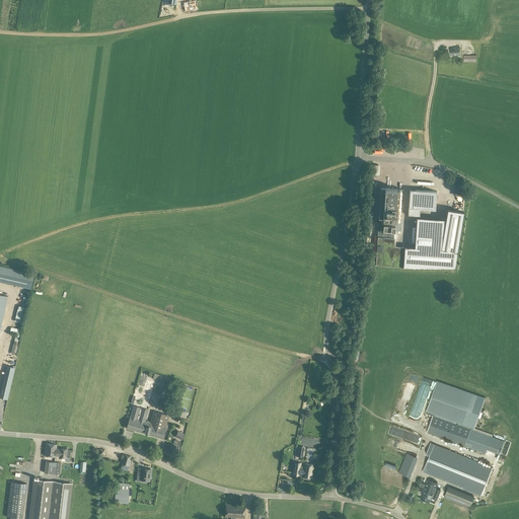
[(184,10),(198,8),(196,0),(193,1),(192,0),(189,0),(189,1),(183,2),(184,10)]
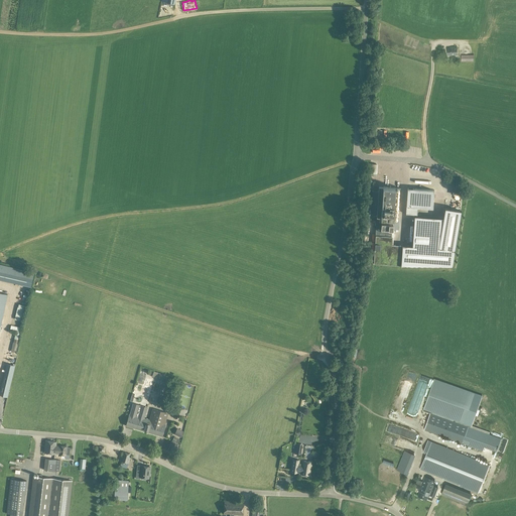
[(447,55),(454,54),(454,55),(458,55),(457,46),(452,47),(452,48),(447,48),(447,55)]
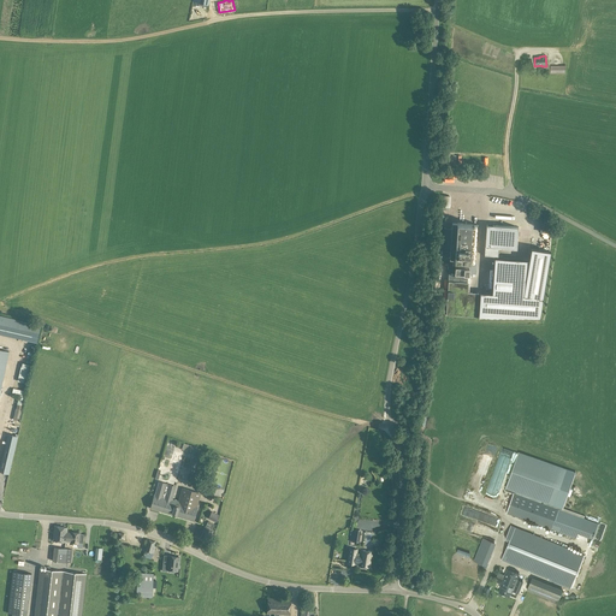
[(478,225),(472,225),(472,224),(457,223),(452,223),(450,260),(449,265),(450,265),(449,268),(449,274),(454,274),(455,260),(468,261),(475,261),(478,225)]
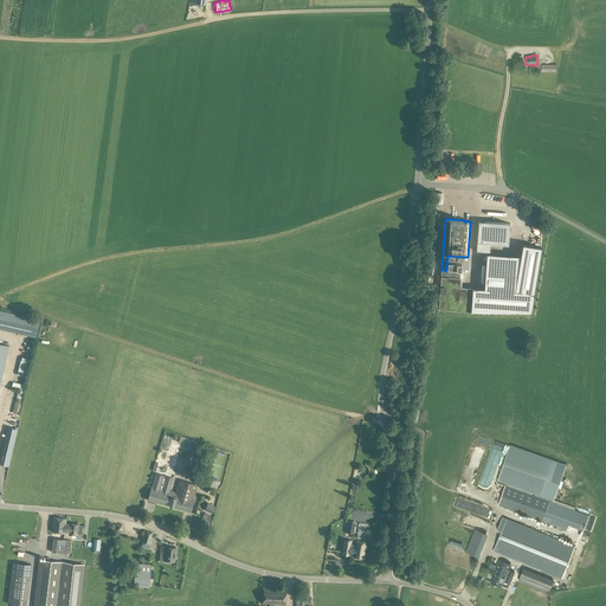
[(479,221),(477,243),(508,245),(510,224),(479,221)]
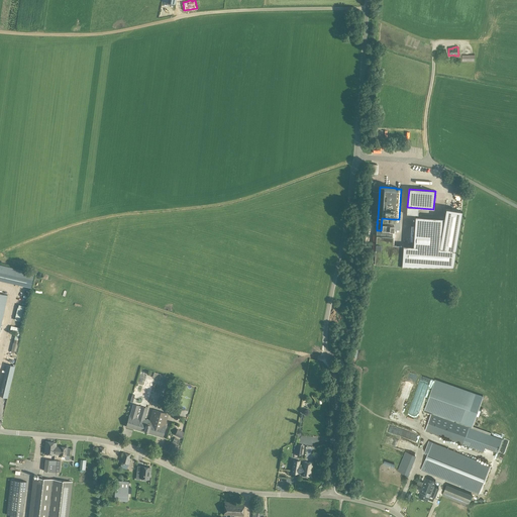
[(403,245),(402,267),(453,267),(455,250),(462,211),(445,208),(444,219),(439,248),(414,246),(403,245)]
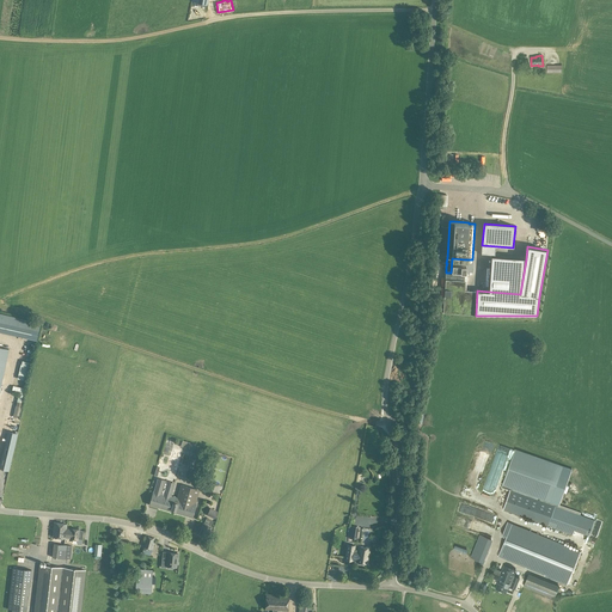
[(499,257),(497,270),(497,276),(518,277),(514,258),(499,257)]
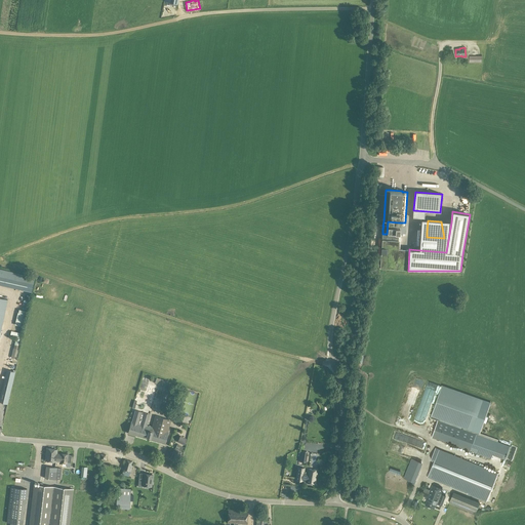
[(29,276),(0,269),(0,285),(26,291),(32,292),(35,278),(29,276)]
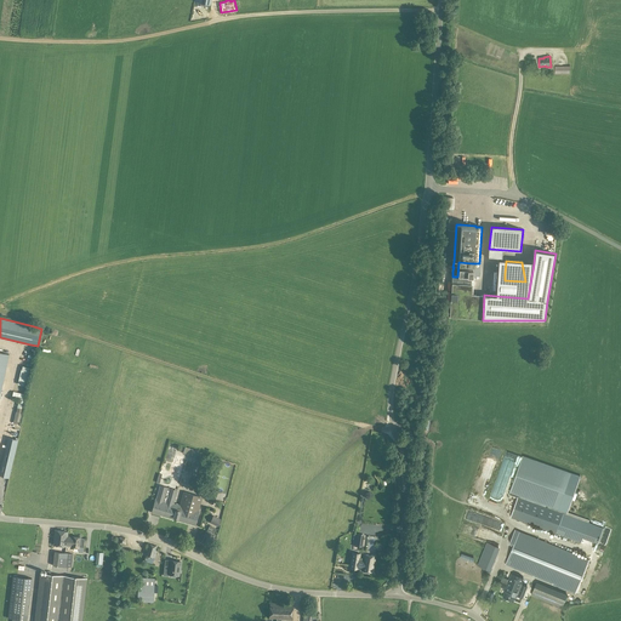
[(18,385),(27,387),(30,371),(22,370),(18,385)]
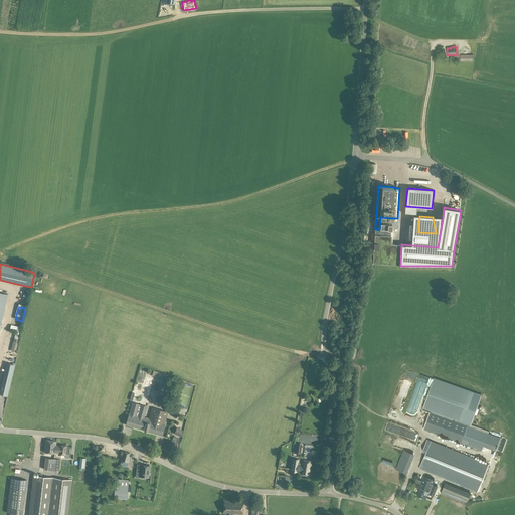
[(7,363),(0,394),(7,395),(15,365),(7,363)]
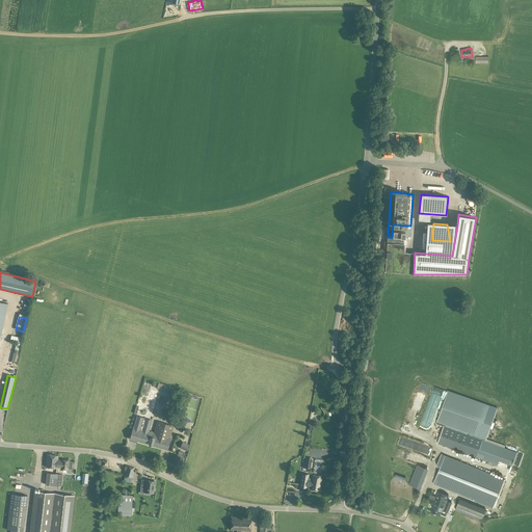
[(157,389),(171,394),(173,389),(159,383),(157,389)]
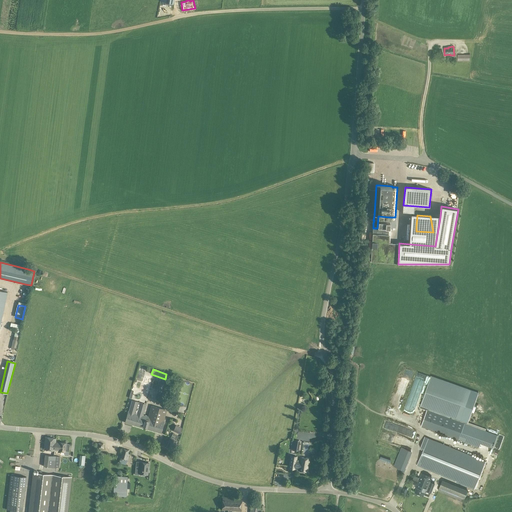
[(486,430),(468,423),(479,393),(431,376),(419,408),(426,410),(421,426),(480,448),(481,444),(493,448),(497,436),(486,432),(486,430)]
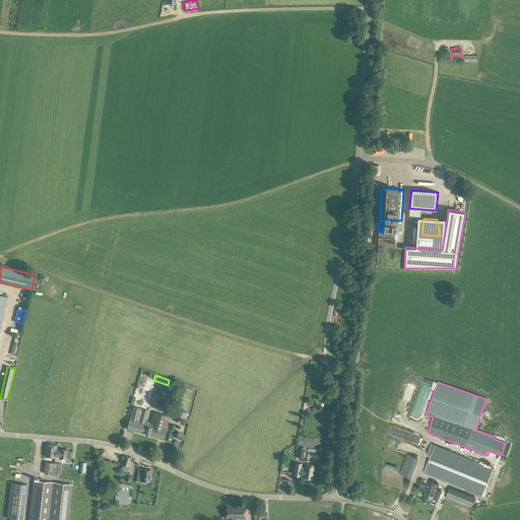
[(405,395),(400,407),(408,410),(413,398),(405,395)]
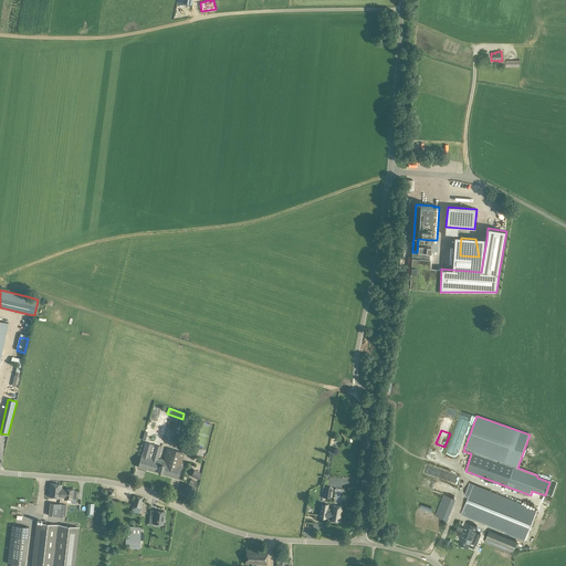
[(143,456),(142,456),(138,467),(178,478),(181,465),(185,453),(167,448),(164,461),(158,459),(161,448),(146,443),(143,456)]
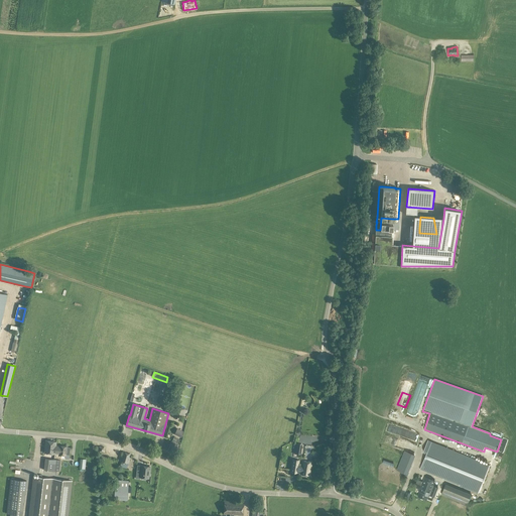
[(177,428),(174,434),(181,437),(184,431),(177,428)]
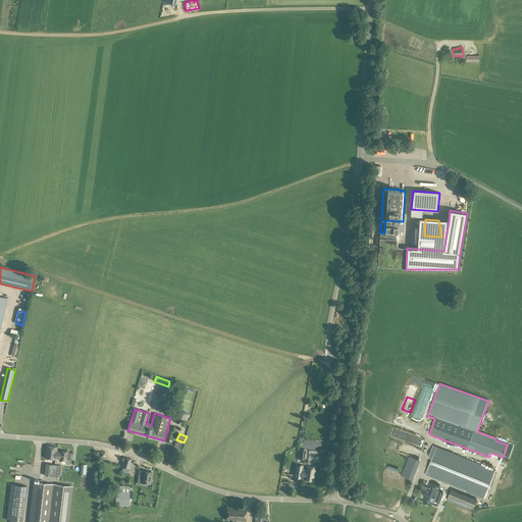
[(173,447),(171,451),(169,454),(172,456),(172,457),(176,459),(180,451),(179,450),(181,446),(176,442),(174,447),(173,447)]
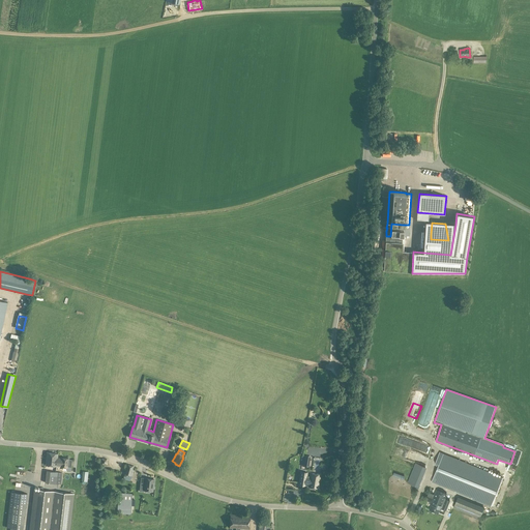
[(58,454),(48,452),(47,465),(57,466),(61,466),(61,467),(67,468),(68,467),(71,468),(72,460),(68,460),(68,459),(62,459),(58,459),(58,454)]
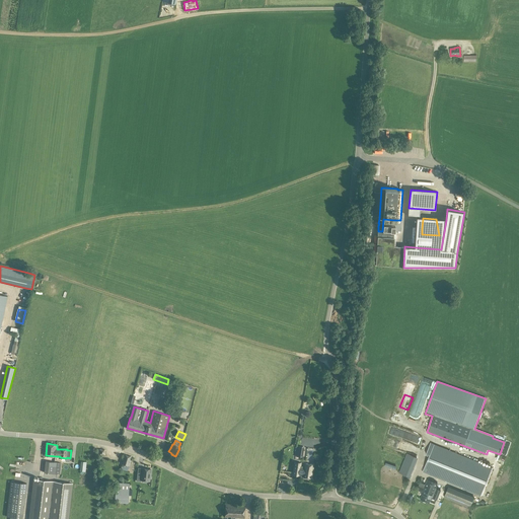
[(493,467),(432,443),(423,471),(462,488),(461,489),(480,496),(493,467)]
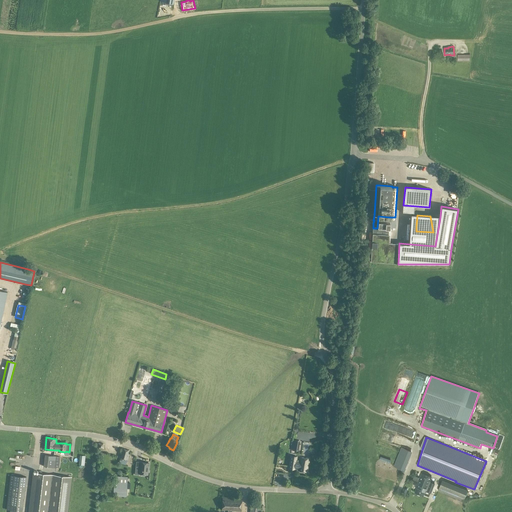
[(310,450),(312,441),(305,439),(303,448),(310,450)]
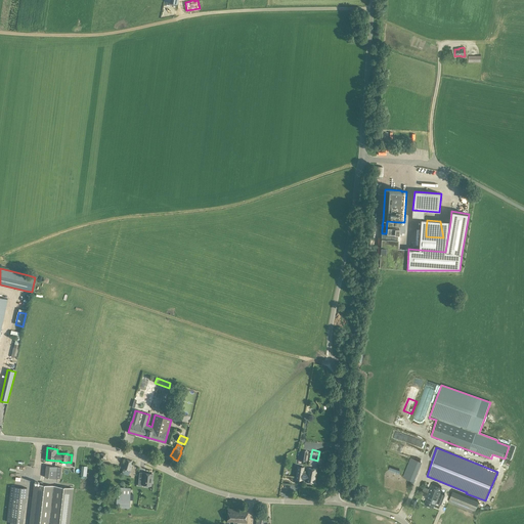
[(421,462),(410,457),(405,472),(415,476),(421,462)]
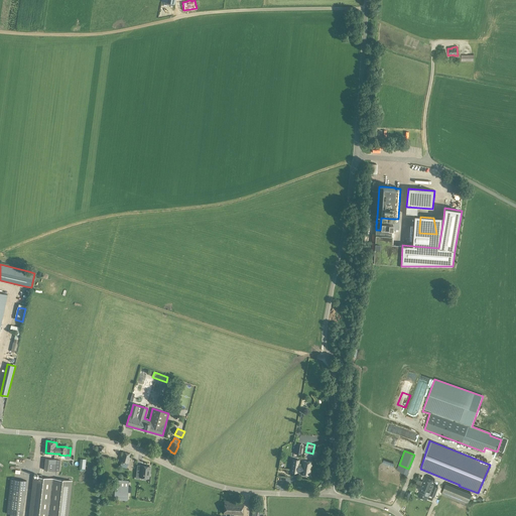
[(123,452),(120,462),(129,465),(132,455),(123,452)]
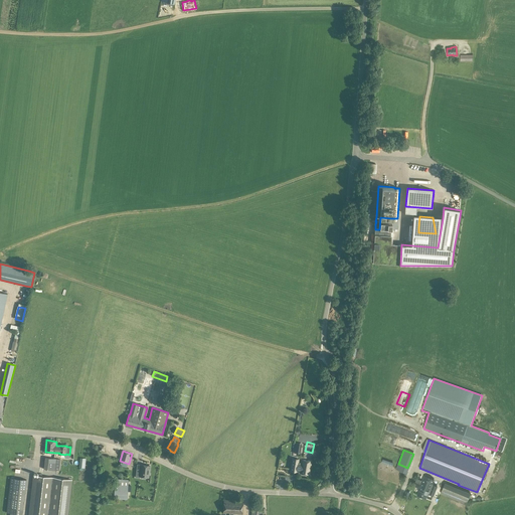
[(44,469),(57,470),(59,459),(45,458),(44,469)]
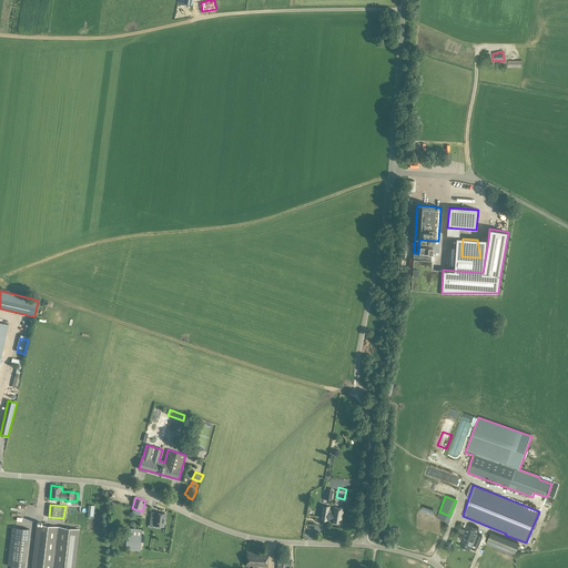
[(330,507),(323,506),(322,520),(327,521),(342,524),(344,509),(333,507),(332,515),(328,514),(330,507)]
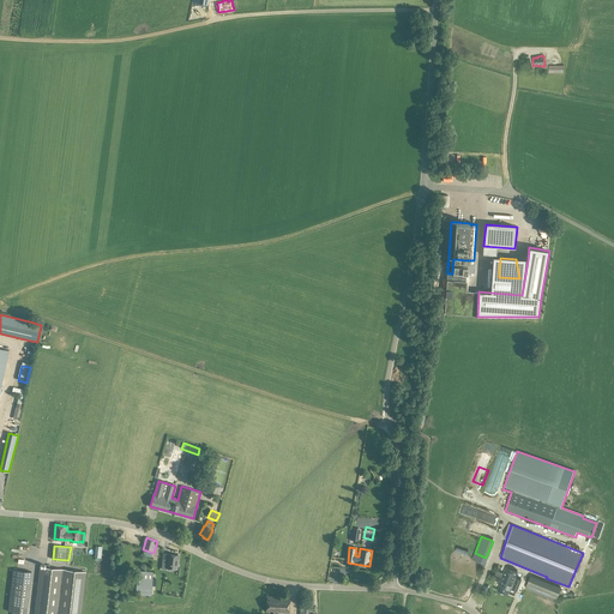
[(163,571),(168,571),(168,570),(179,570),(179,555),(168,555),(168,561),(163,561),(163,571)]
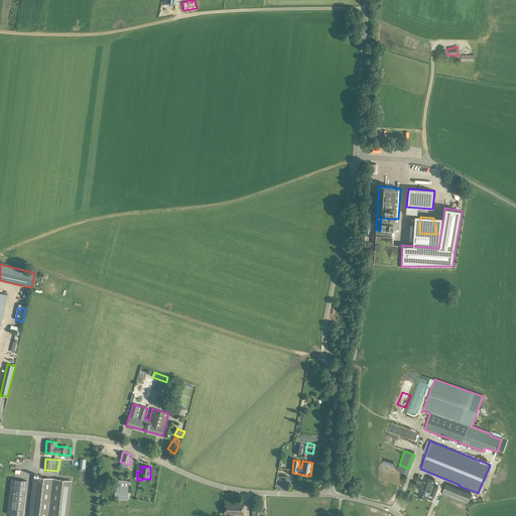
[(67,515),(72,480),(33,476),(28,515),(67,515)]
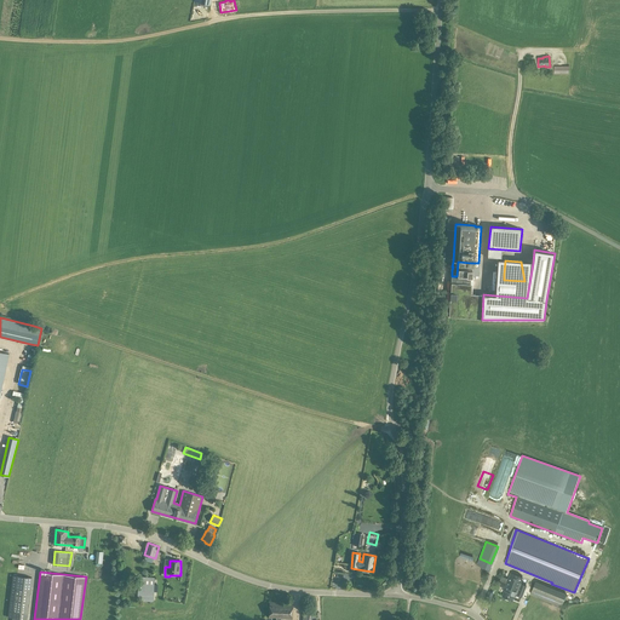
[(511,573),(509,579),(501,577),(499,585),(506,587),(503,596),(512,600),(516,592),(522,596),(527,585),(521,583),(522,578),(511,573)]
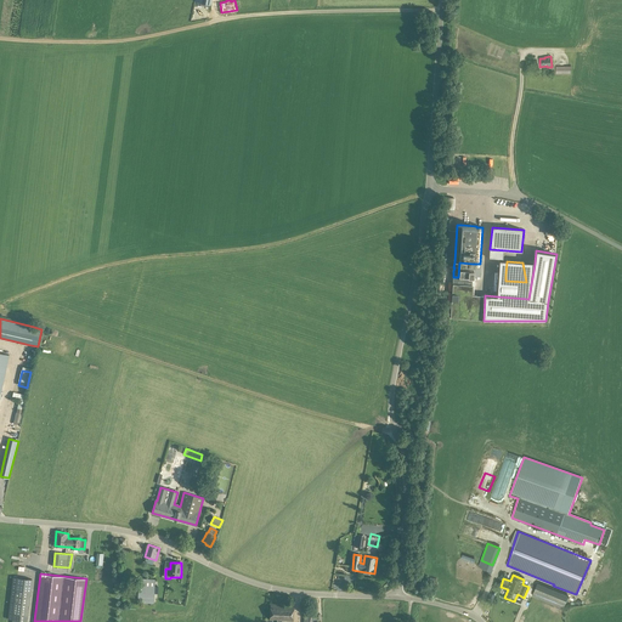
[(33,580),(18,577),(13,620),(26,621),(28,621),(33,580)]
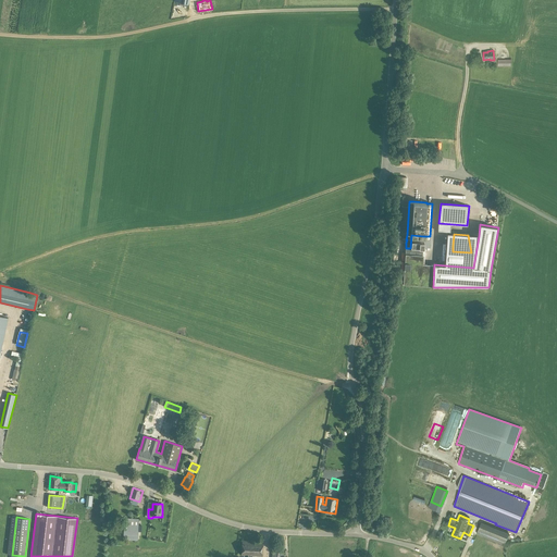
[(124,518),(124,535),(124,539),(127,539),(127,540),(137,541),(139,519),(124,518)]
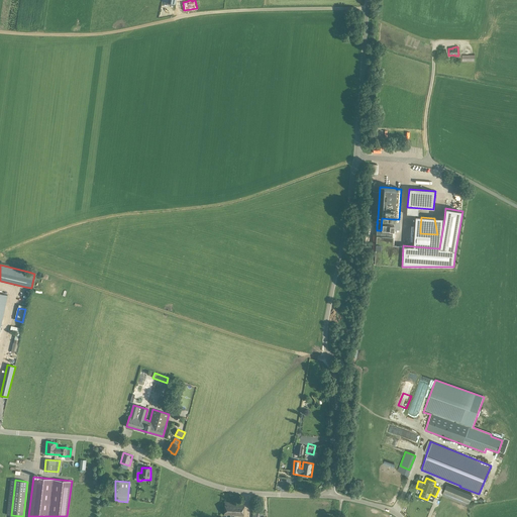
[(468,506),(472,497),(446,486),(442,496),(468,506)]
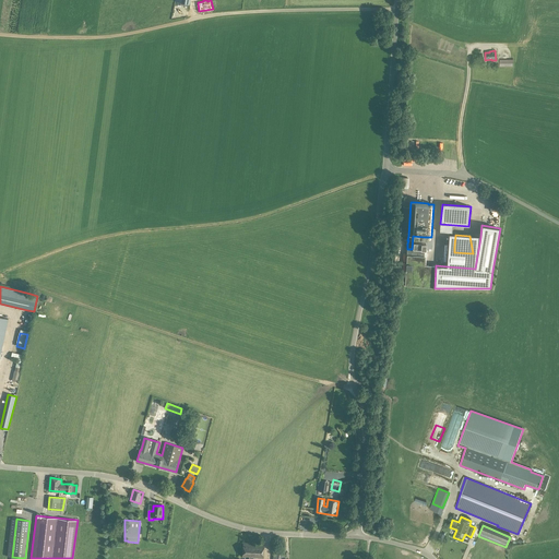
[(249,558),(253,558),(263,558),(264,544),(244,544),(242,557),(249,558)]
